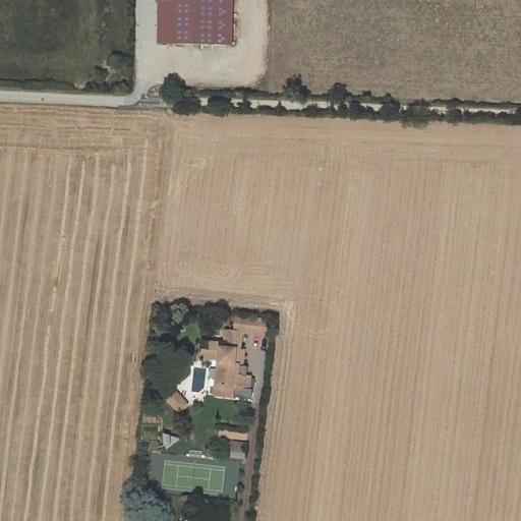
[(159,0),(158,43),(234,45),(235,0),(159,0)]
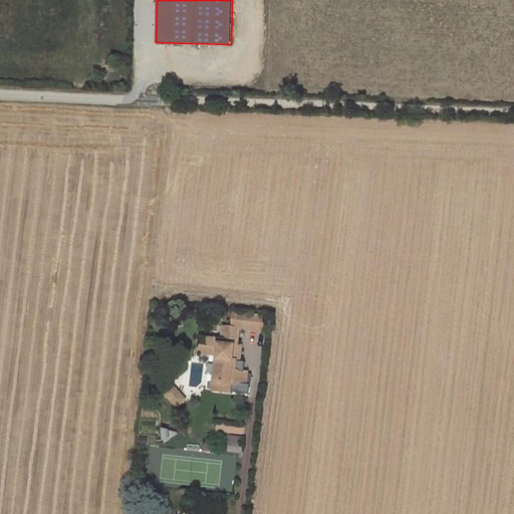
[(245,312),(236,311),(234,328),(239,328),(244,329),(245,312)]
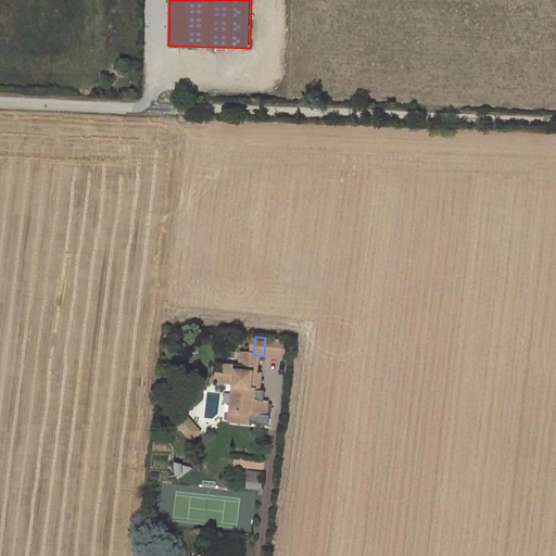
[(258,355),(253,355),(238,353),(237,367),(214,365),(213,383),(232,386),(230,413),(252,415),(266,416),(267,402),(253,400),(254,390),(250,389),(252,373),(256,373),(258,355)]
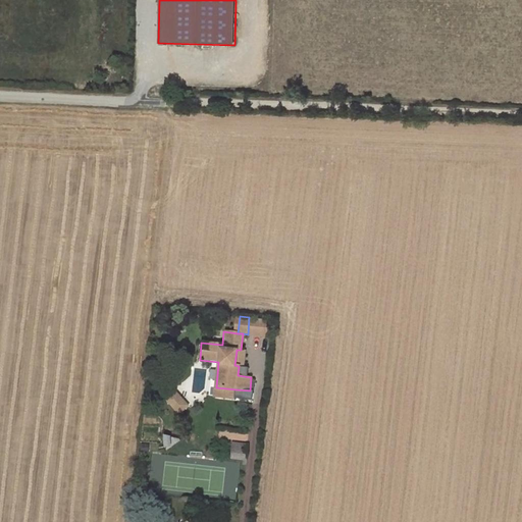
[(247,351),(241,350),(237,350),(235,365),(239,366),(246,366),(247,351)]
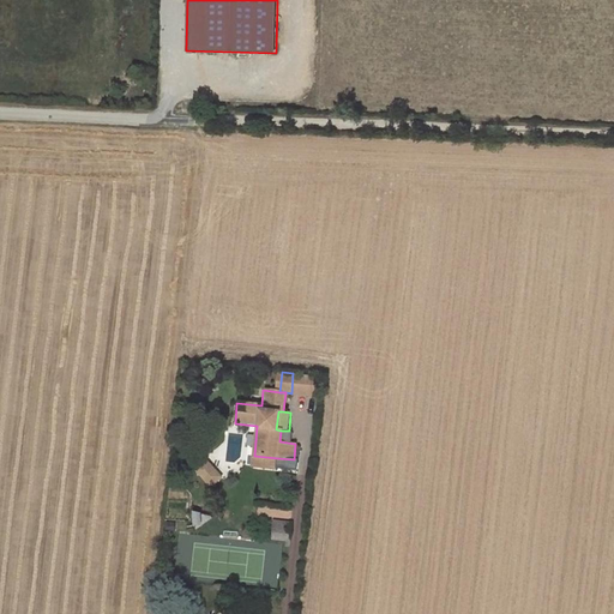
[(278,458),(254,456),(253,469),(277,471),(278,458)]
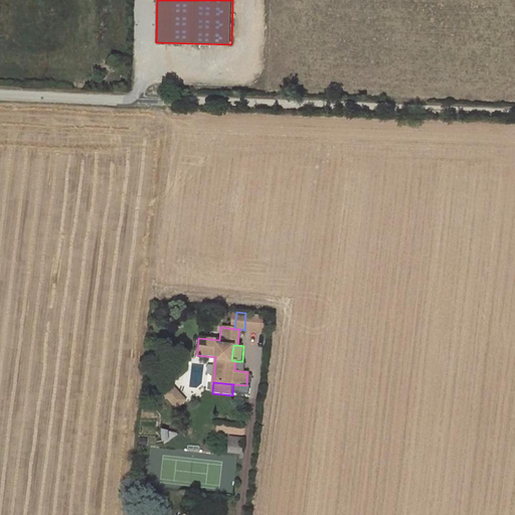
[(186,400),(171,383),(160,393),(175,409),(186,400)]
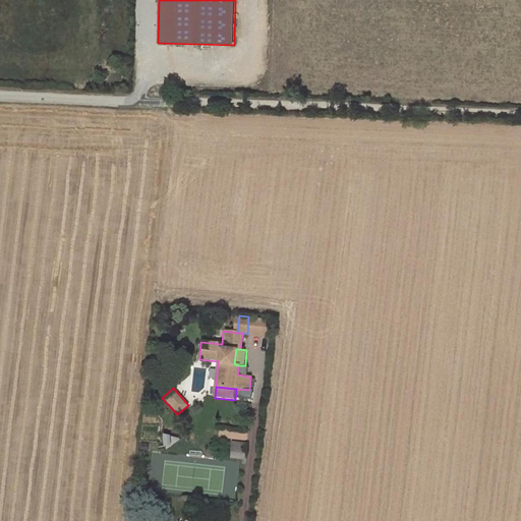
[(229,443),(228,451),(249,453),(250,446),(229,443)]
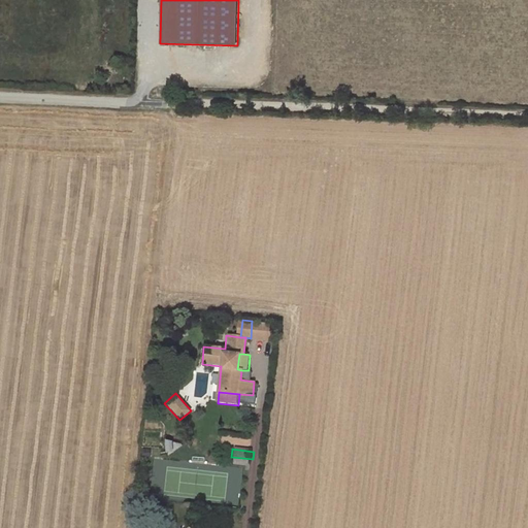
[(253,459),(231,457),(230,465),(252,468),(253,459)]
